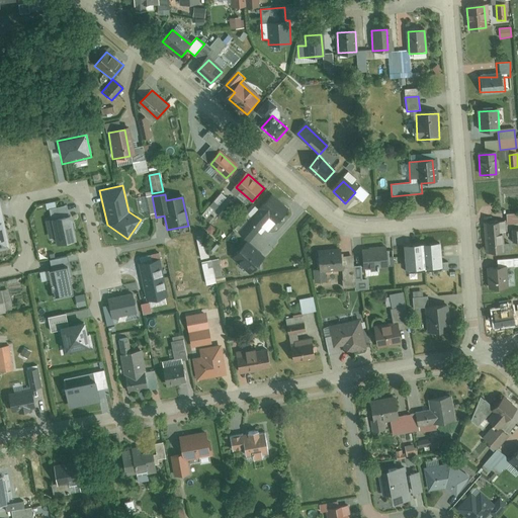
[(272,194),(242,233),(253,242),(270,220),(277,223),(289,207),(272,194)]
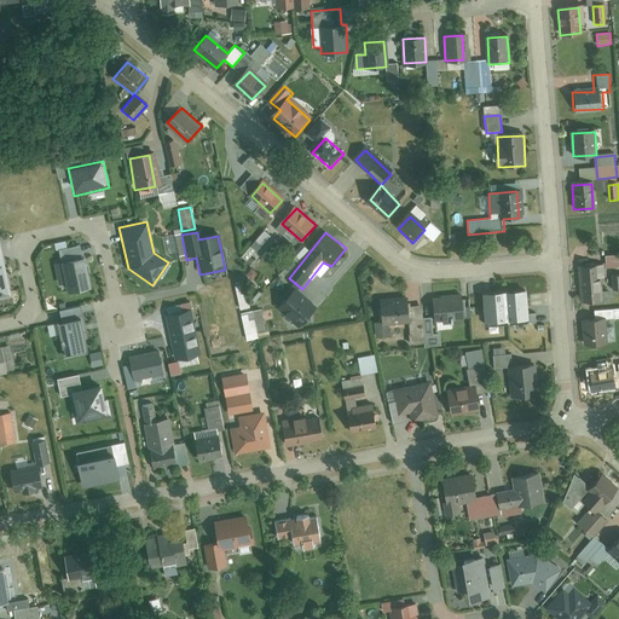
[(186,260),(181,235),(162,239),(167,259),(178,256),(179,261),(186,260)]
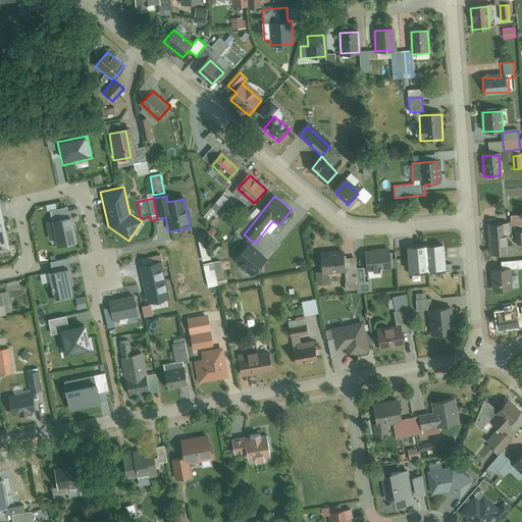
[(0,204),(0,253),(10,252),(2,204),(0,204)]
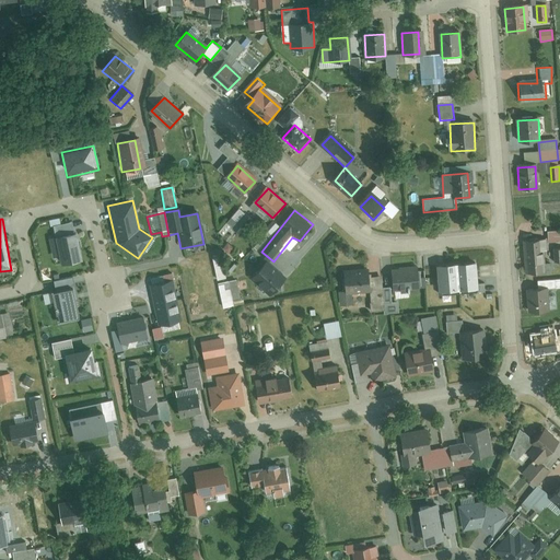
[(58,259),(60,267),(80,263),(71,224),(53,228),(55,238),(48,240),(53,260),(58,259)]
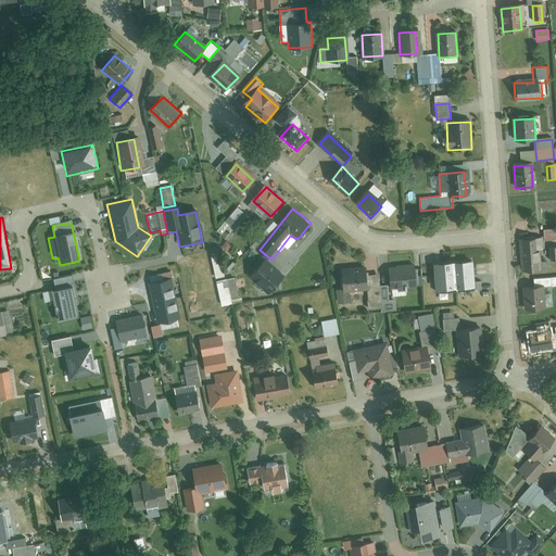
[(555,231),(544,232),(545,241),(555,240),(555,231)]
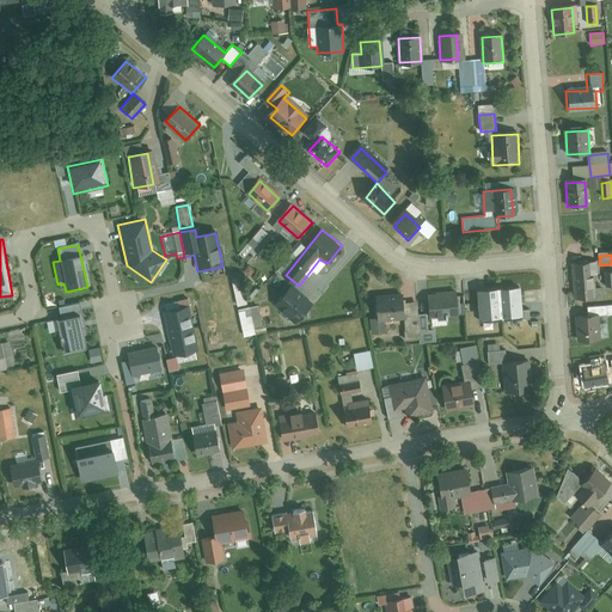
[(593,264),(574,265),(575,299),(595,298),(593,264)]
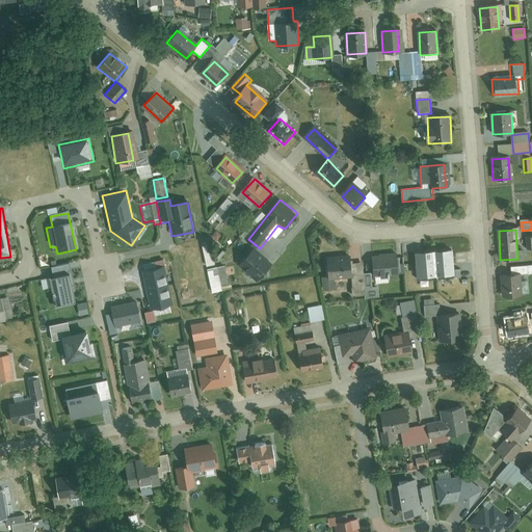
[(450,248),(414,251),(416,278),(452,275),(450,248)]
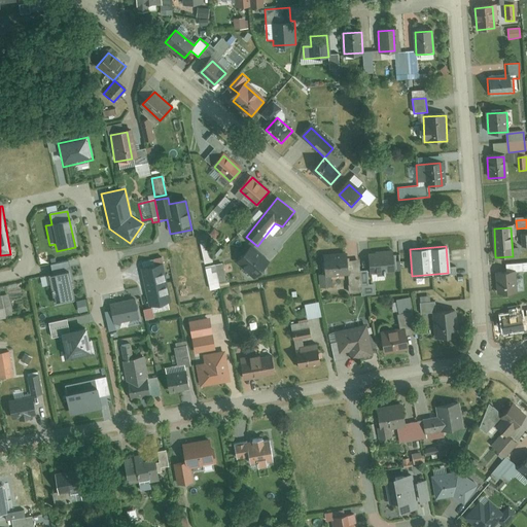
[(252,249),(240,264),(255,277),(268,262),(252,249)]
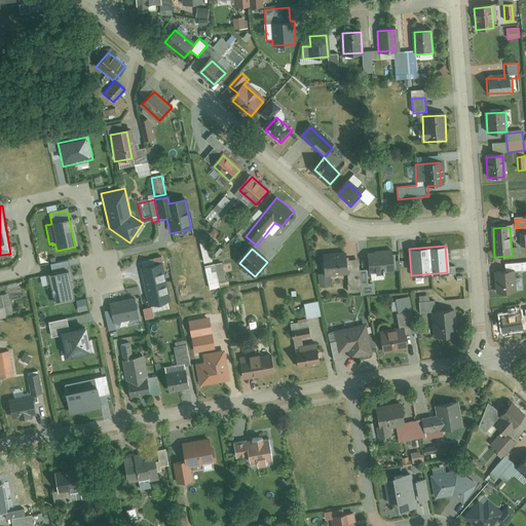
[(363,270),(364,287),(372,286),(371,275),(397,273),(396,254),(371,257),(372,269),(363,270)]
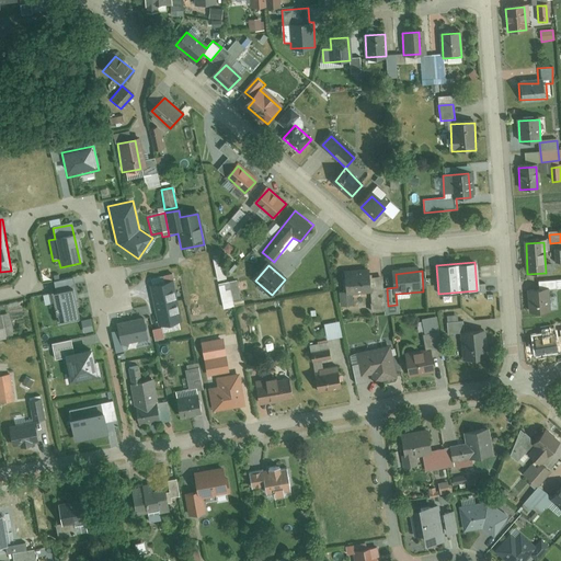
[(369,272),(345,274),(347,292),(370,289),(369,272)]
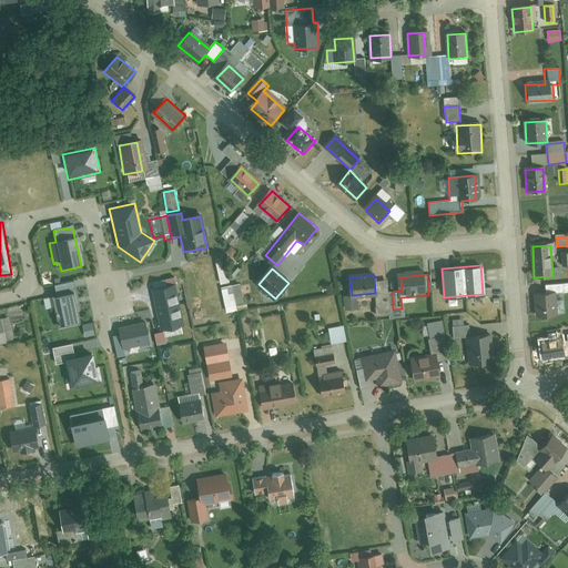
[(153,291),(173,287),(176,286),(174,279),(152,283),(153,291)]
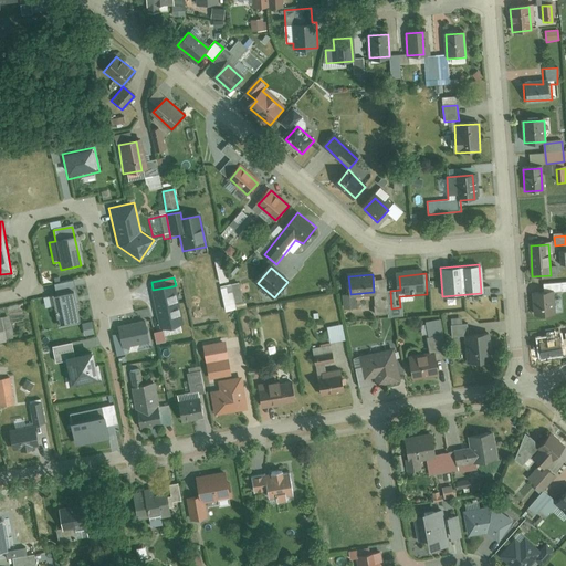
[(50,285),(59,328),(81,324),(72,281),(50,285)]
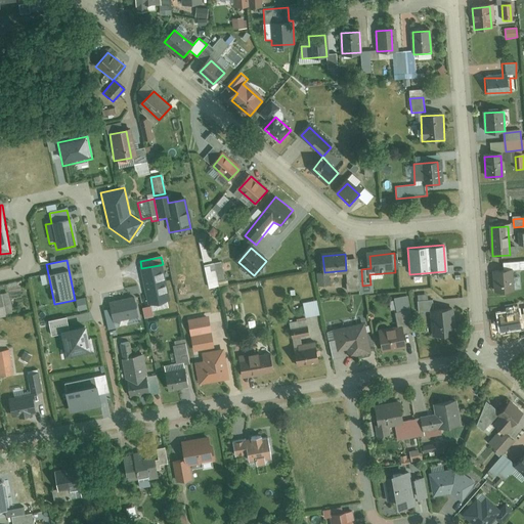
[(141,268),(140,269),(147,305),(167,302),(160,265),(141,268)]
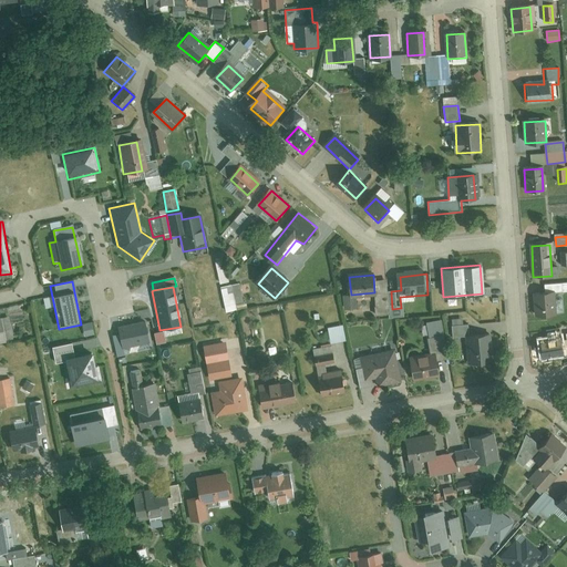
[(550,295),(535,296),(537,315),(553,313),(550,295)]
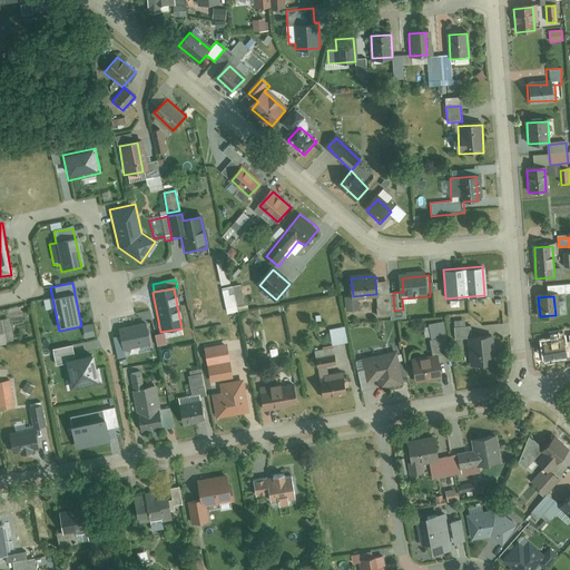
[(124,355),(123,350),(149,345),(145,322),(118,327),(120,335),(114,337),(117,356),(124,355)]
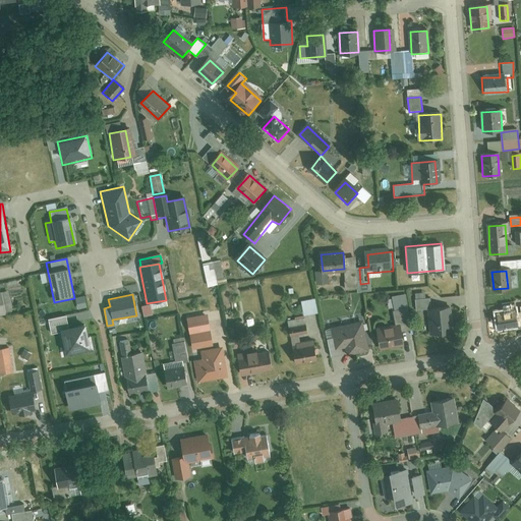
[(452,307),(432,309),(431,298),(415,299),(416,309),(428,308),(430,334),(454,332),(452,307)]
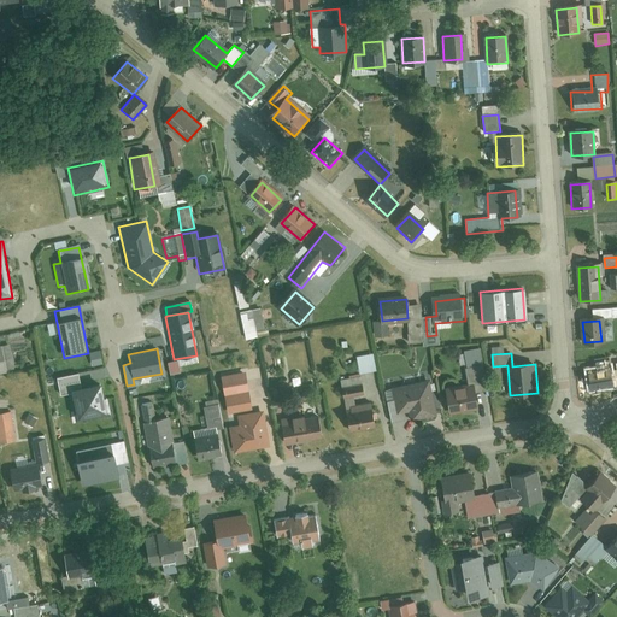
[(344,381),(347,399),(370,395),(365,372),(377,370),(374,354),(359,357),(363,377),(344,381)]
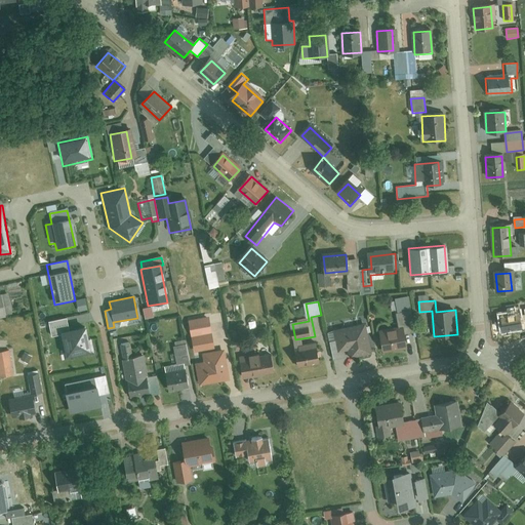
[(153,318),(151,308),(142,310),(145,320),(153,318)]
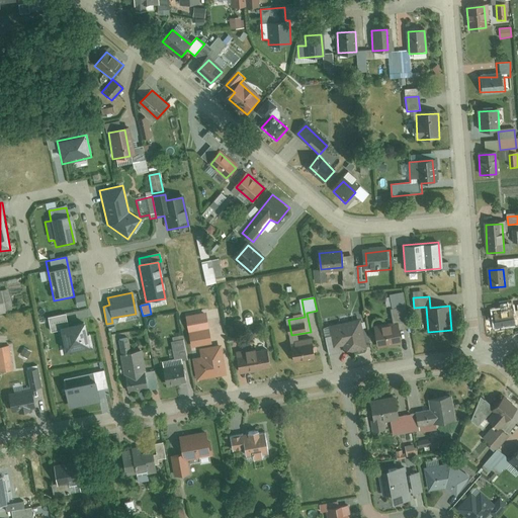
[(376,327),(379,347),(400,344),(397,326),(410,325),(407,306),(390,308),(393,325),(376,327)]
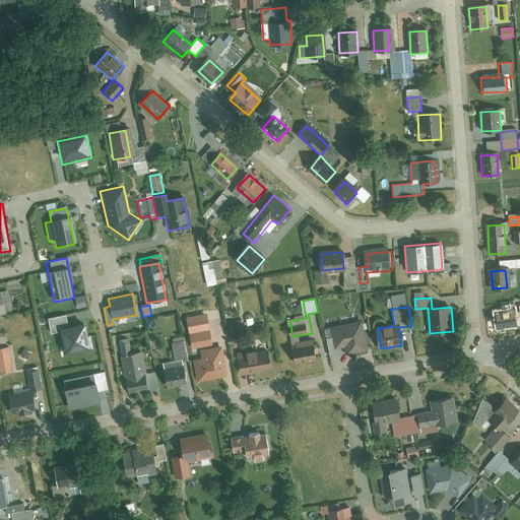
[(516,313),(493,316),(495,330),(517,328),(516,313)]
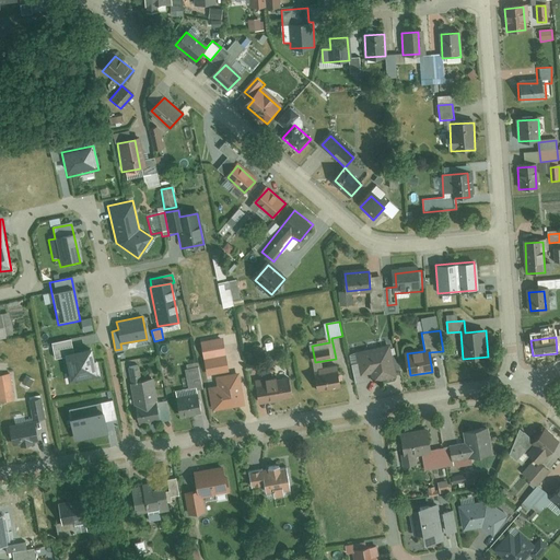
[(55,360),(62,358),(65,370),(68,384),(95,378),(90,351),(73,354),(70,340),(51,345),(55,360)]
